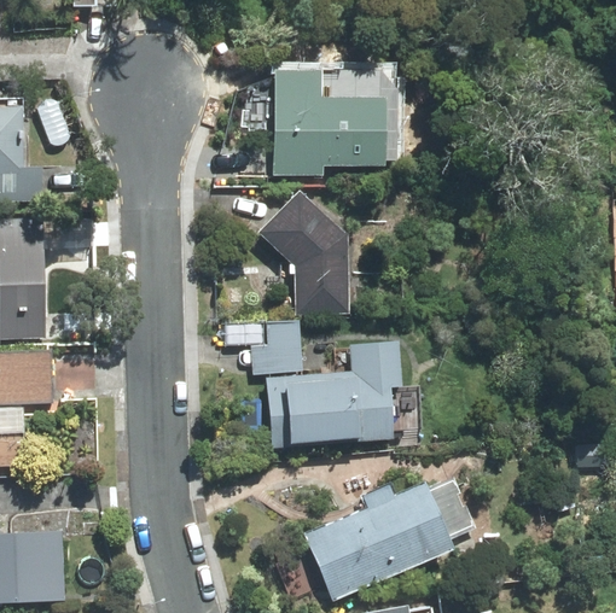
[(312,74),(274,74),(274,170),(315,170),(315,162),(372,162),(372,152),(390,152),(390,135),(423,135),(423,92),(390,92),(390,79),(375,79),(375,104),(312,104),(312,74)]
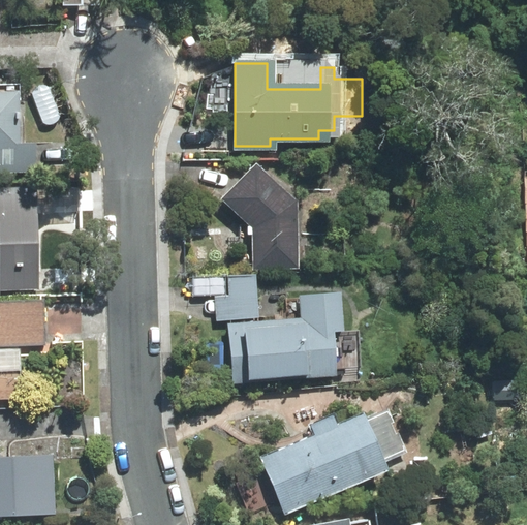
[(14,91),(0,91),(0,163),(32,162),(31,145),(18,146),(14,91)]
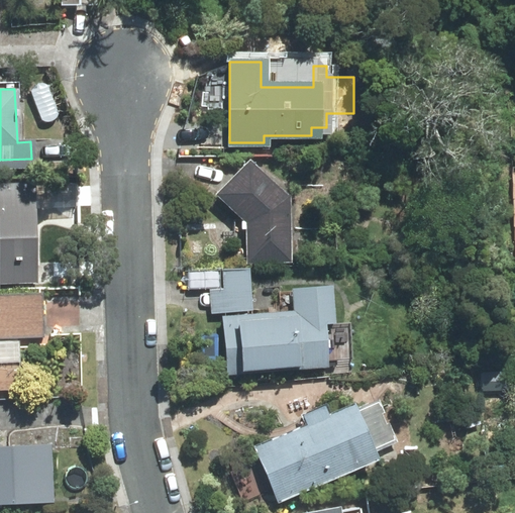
[(287,259),(284,201),(245,163),(217,192),(244,219),(246,261),(287,259)]
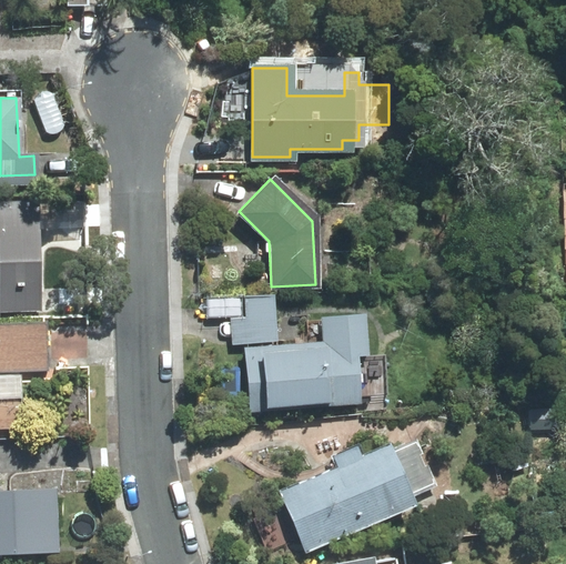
[(0,309),(46,306),(42,205),(0,207),(0,309)]
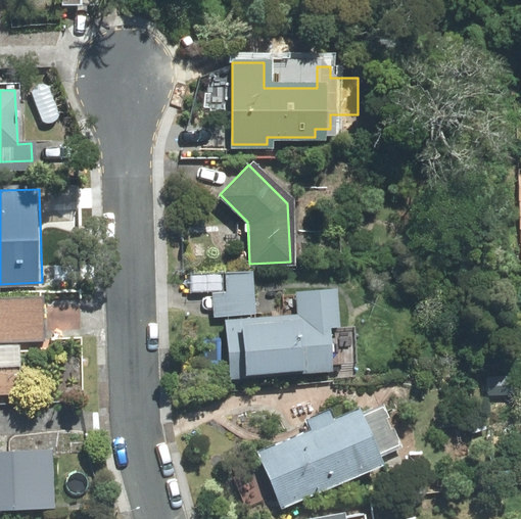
[(252,309),(249,275),(228,276),(229,295),(214,296),(215,312),(252,309)]
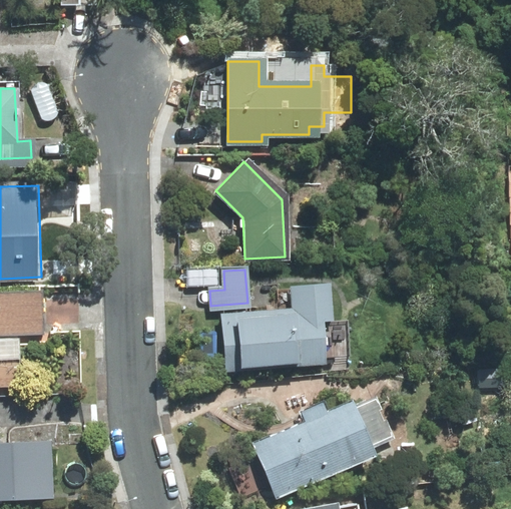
[(291,308),(220,314),(225,369),(318,362),(314,318),(325,317),(323,289),(289,291),(291,308)]
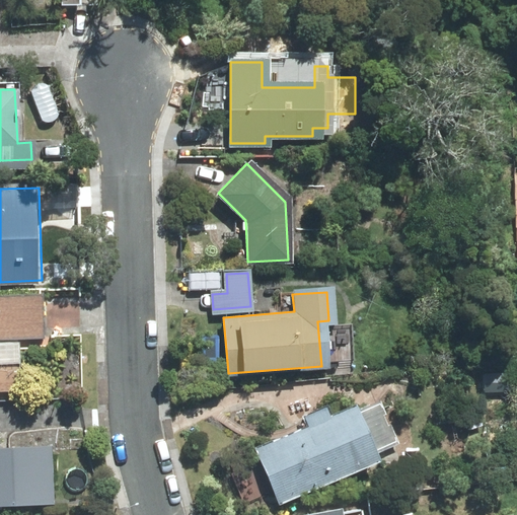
[(39,334),(38,300),(0,301),(0,391),(19,391),(16,335),(39,334)]
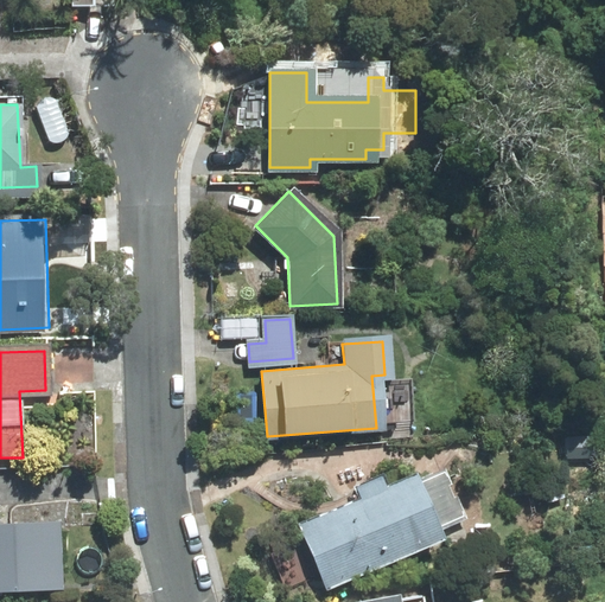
[(408,479),(305,525),(331,582),(434,535),(408,479)]
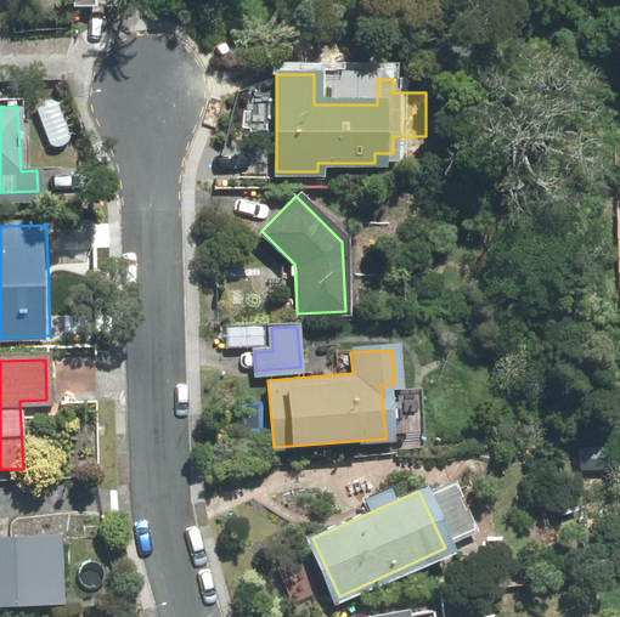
[(0,604),(61,601),(58,537),(0,538),(0,604)]
